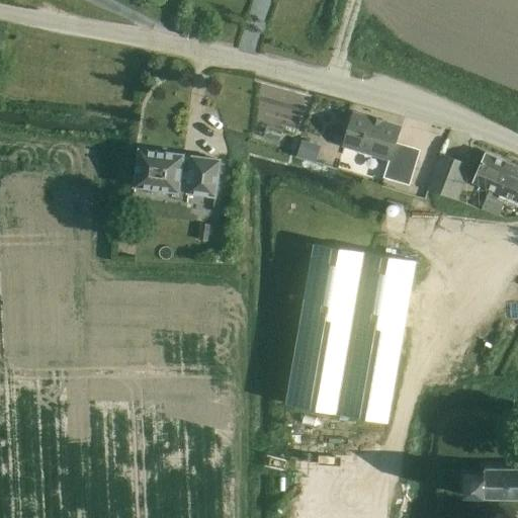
[(372,116),(355,110),(344,146),(389,160),(383,177),(410,185),(420,150),(396,142),(401,125),(383,119),(372,115),(372,116)]
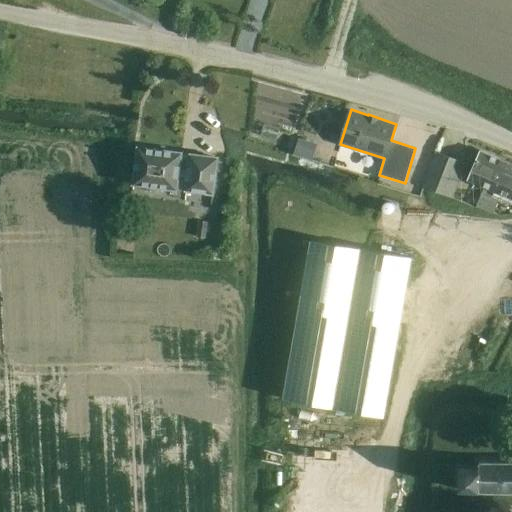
[(312,160),(317,144),(298,138),(293,154),(312,160)]
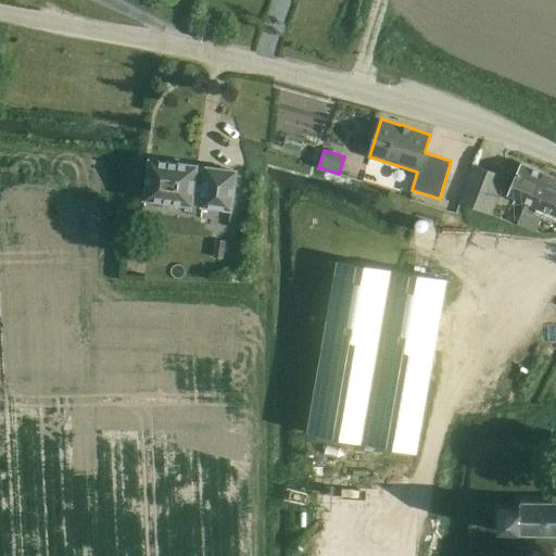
[(149,160),(143,200),(193,206),(193,205),(200,205),(200,206),(232,211),(237,171),(204,166),(204,167),(199,166),(199,165),(149,160)]
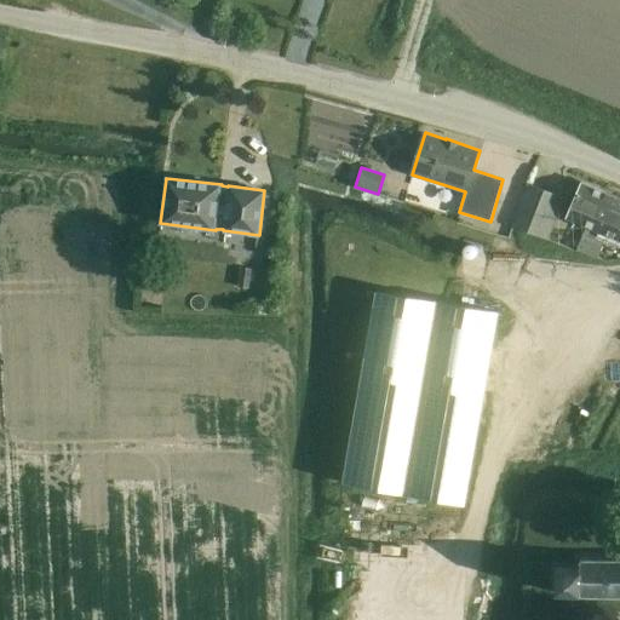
[(543,236),(558,196),(530,183),(514,224),(543,236)]
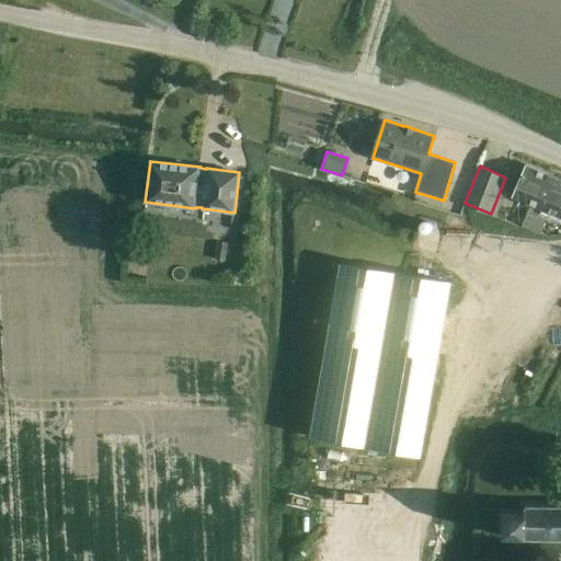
[(560,179),(549,174),(527,165),(514,197),(531,205),(522,227),(531,230),(539,233),(549,212),(560,217),(560,216),(560,179)]
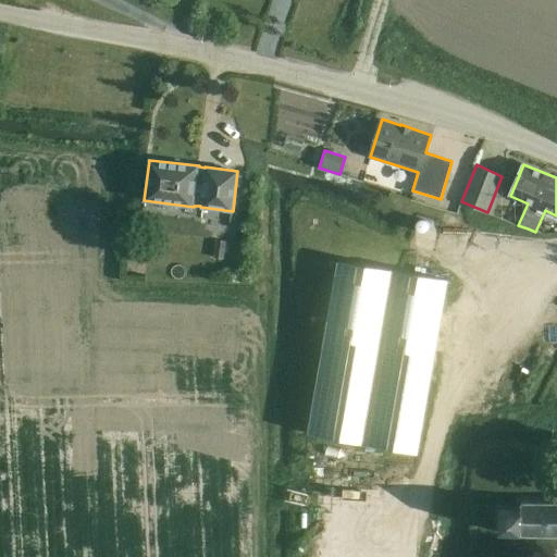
[(215,239),(213,258),(224,259),(226,242),(215,239)]
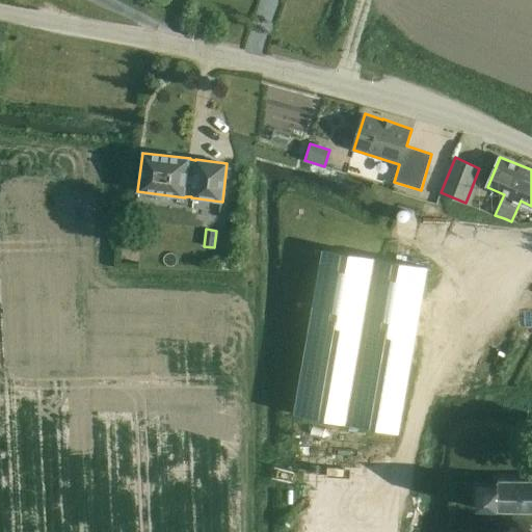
[(322,248),(293,416),(351,425),(399,433),(399,432),(427,267),(322,248)]
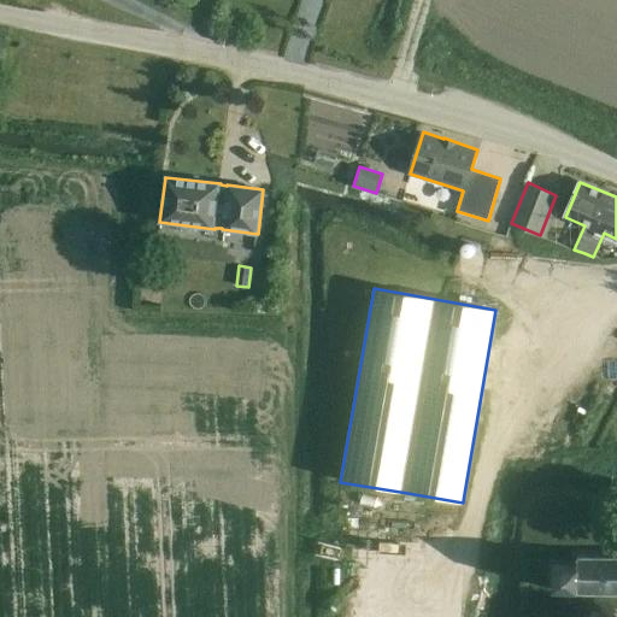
[(616,556),(580,557),(580,565),(554,564),(553,591),(579,592),(579,593),(616,593),(616,556)]
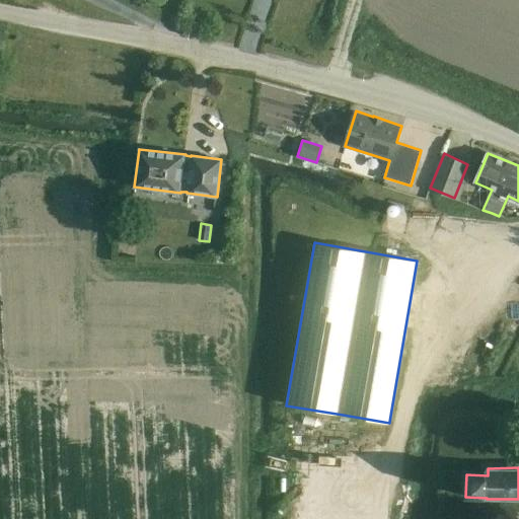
All buildings are outlined.
